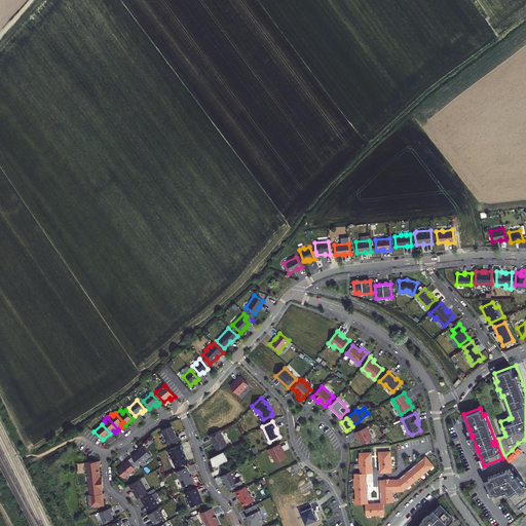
[(176,437),(172,425),(162,429),(168,445),(180,440),(178,436),(176,437)]
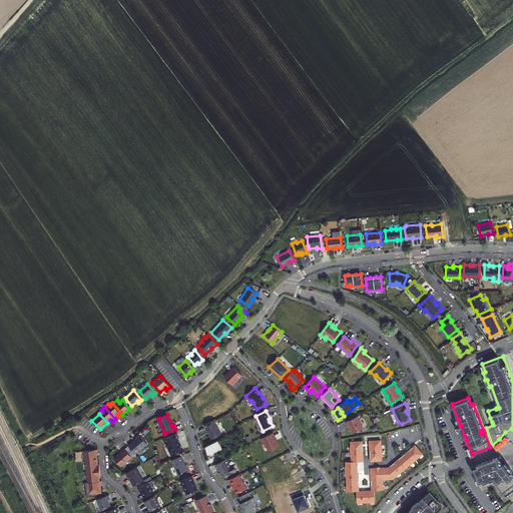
[(363,428),(358,416),(346,421),(348,426),(350,425),(353,433),(363,428)]
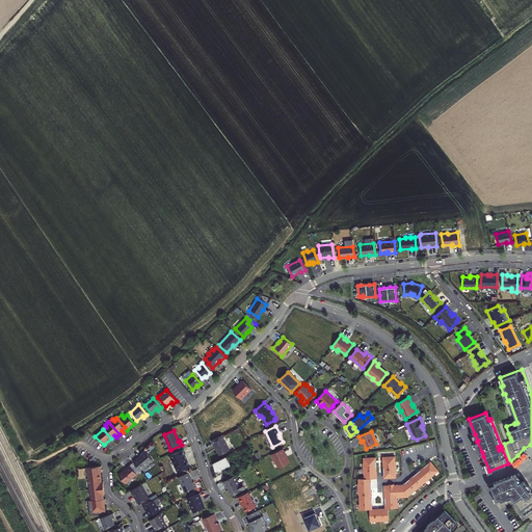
[(230,450),(221,435),(211,441),(213,445),(214,444),(219,455),(230,450)]
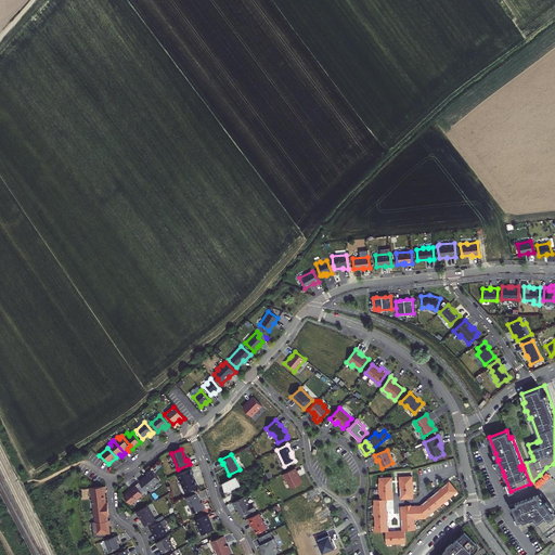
[(193,474),(191,468),(176,475),(179,480),(180,480),(185,492),(197,487),(192,474),(193,474)]
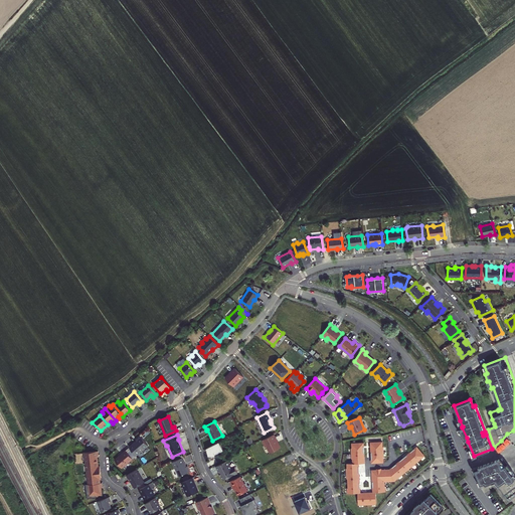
[(276,439),(274,435),(262,440),(265,446),(267,447),(270,453),(280,448),(276,439)]
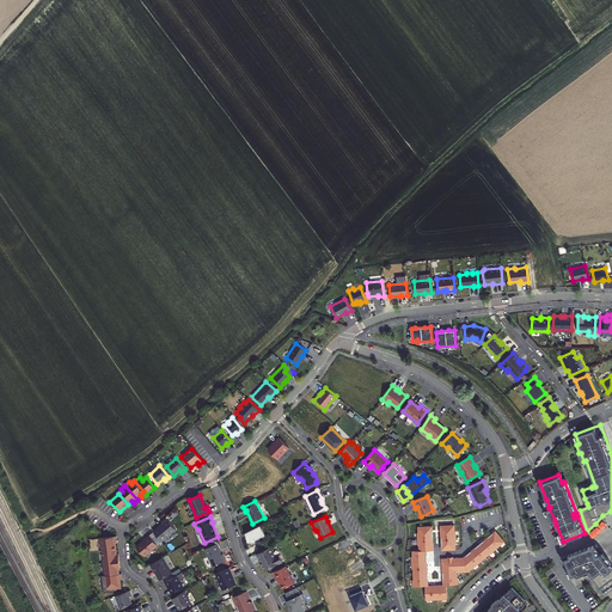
[(176,530),(166,519),(161,524),(153,532),(161,542),(176,530)]
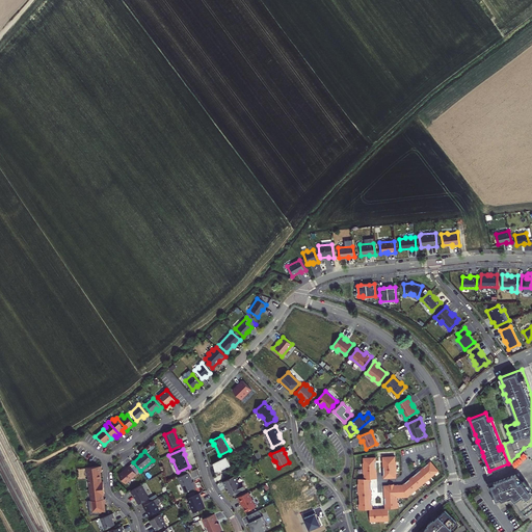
[(231,464),(227,456),(213,462),(215,471),(222,471),(222,469),(231,464)]
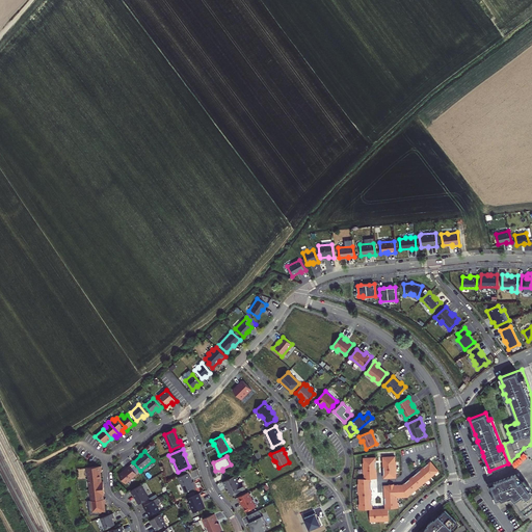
[(395,456),(382,456),(383,478),(396,477),(396,472),(396,461),(395,461),(395,456)]
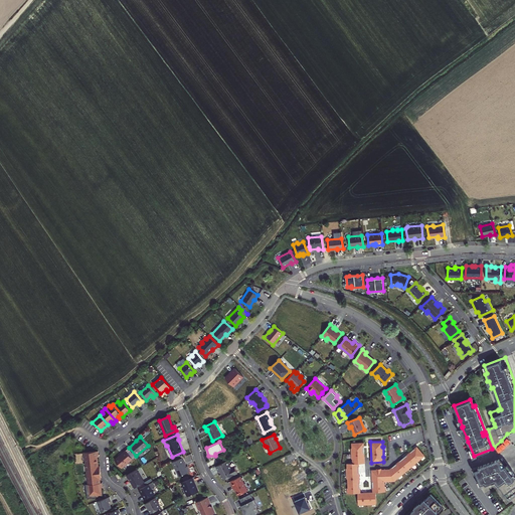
[(364,463),(363,443),(352,443),(352,448),(351,448),(352,459),(353,459),(353,464),(359,463),(364,463)]
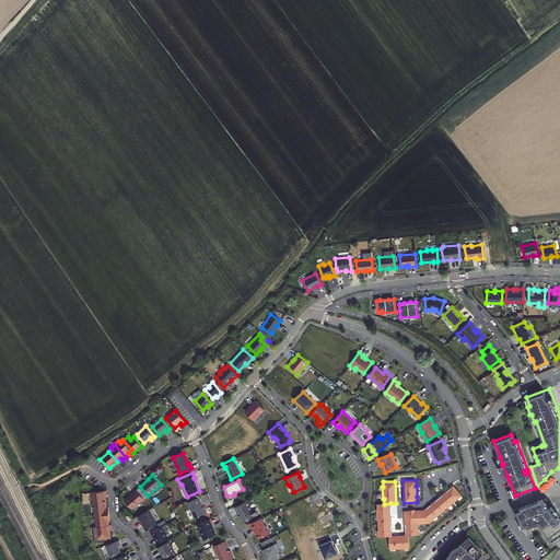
[(423,510),(432,520),(462,496),(453,486),(423,510)]
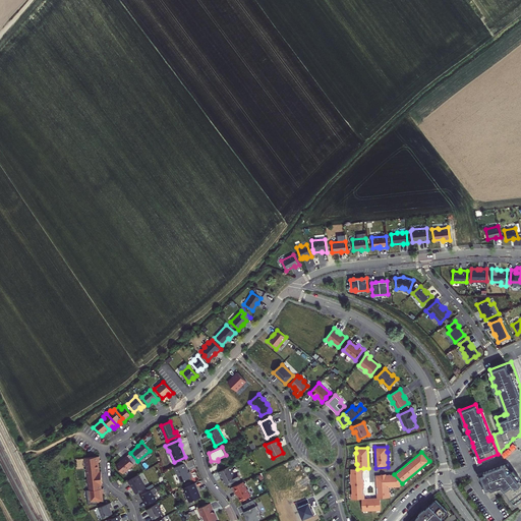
[(137,461),(130,453),(126,456),(133,464),(137,461)]
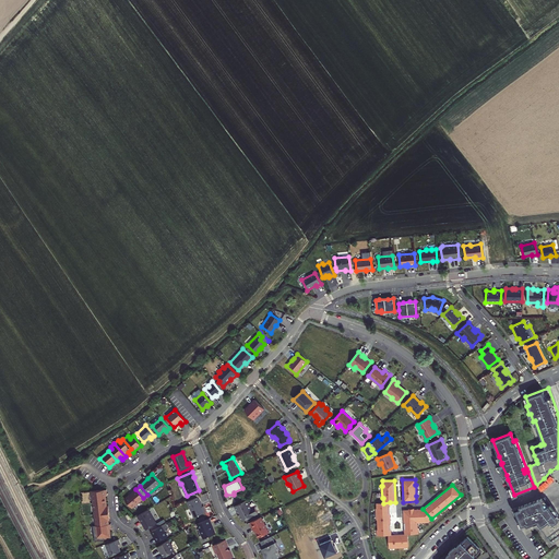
[(143,498),(135,489),(131,494),(125,500),(131,508),(143,498)]
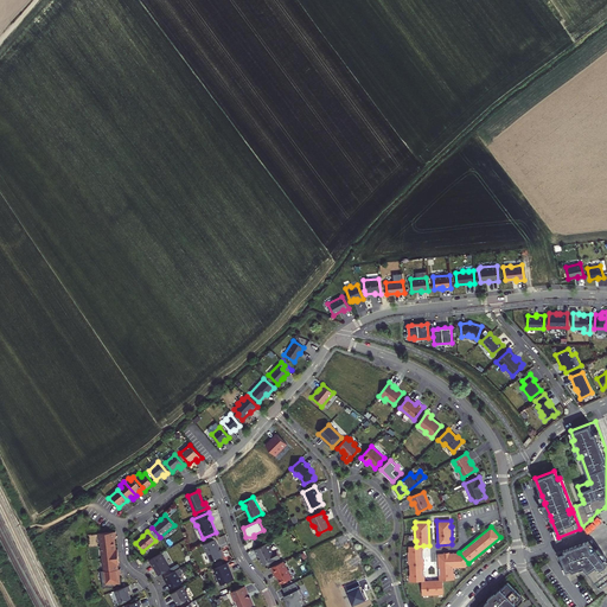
[(116,537),(115,532),(100,534),(101,547),(115,545),(114,537),(116,537)]
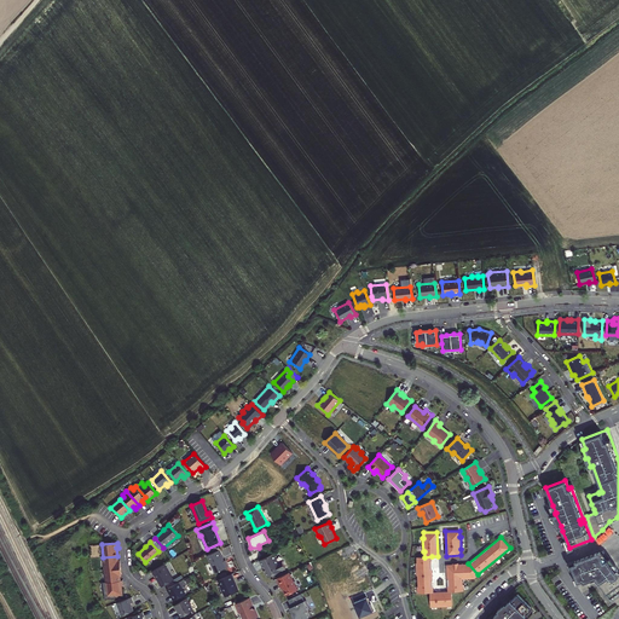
[(224,559),(220,549),(207,555),(214,573),(229,567),(225,560),(223,561),(221,559),(224,559)]
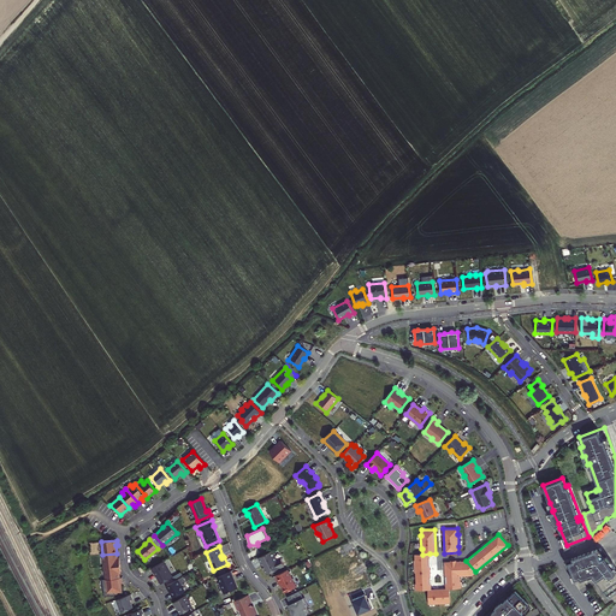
[(615,568),(600,546),(567,560),(575,581),(588,576),(592,575),(606,594),(615,587),(615,568)]
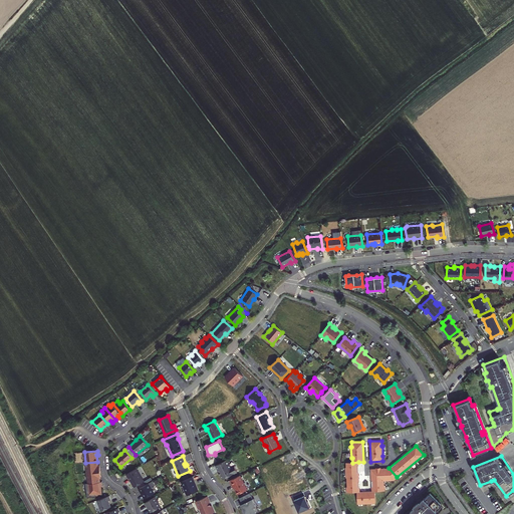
[(231,468),(227,459),(215,465),(219,472),(220,471),(221,474),(220,474),(222,479),(237,472),(234,466),(231,468)]
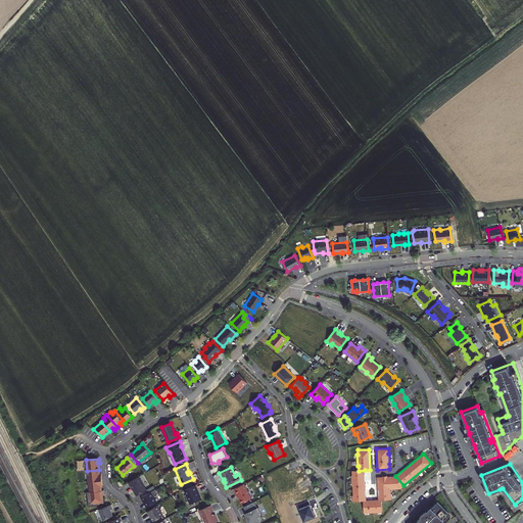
[(99,476),(99,470),(87,471),(89,481),(102,480),(101,475),(99,476)]
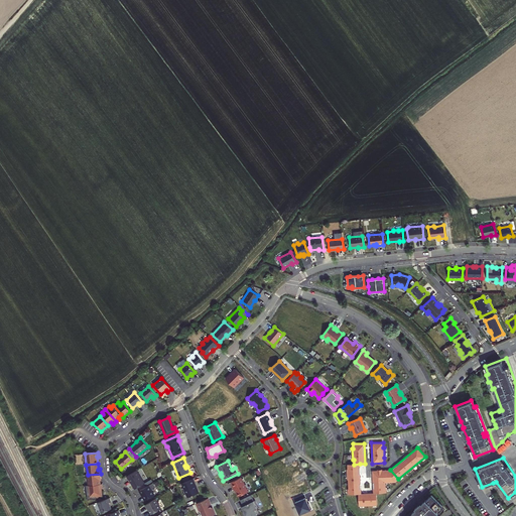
[(361,494),(360,464),(354,465),(348,465),(348,470),(348,480),(349,480),(349,489),(349,494),(359,494),(361,494)]
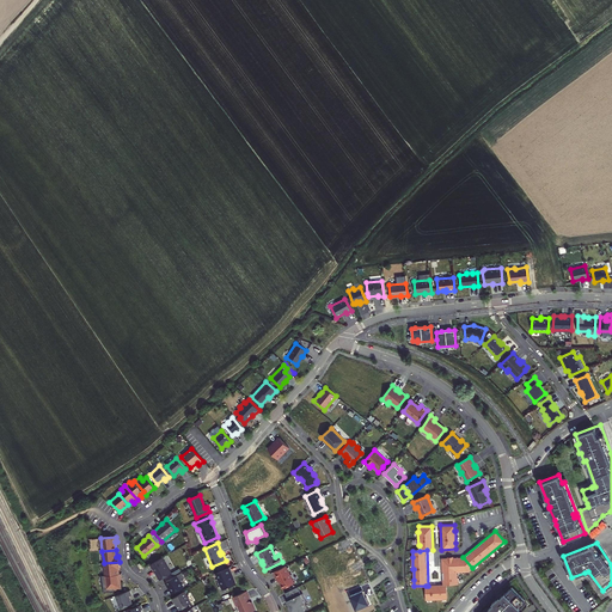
[(459,557),(442,558),(444,585),(446,585),(458,583),(458,577),(457,577),(457,571),(459,571),(459,557)]
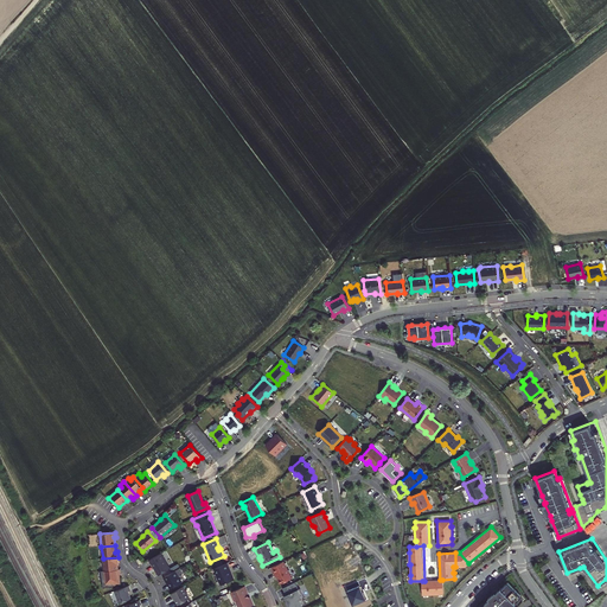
[(468,563),(459,553),(455,553),(455,567),(465,567),(468,563)]
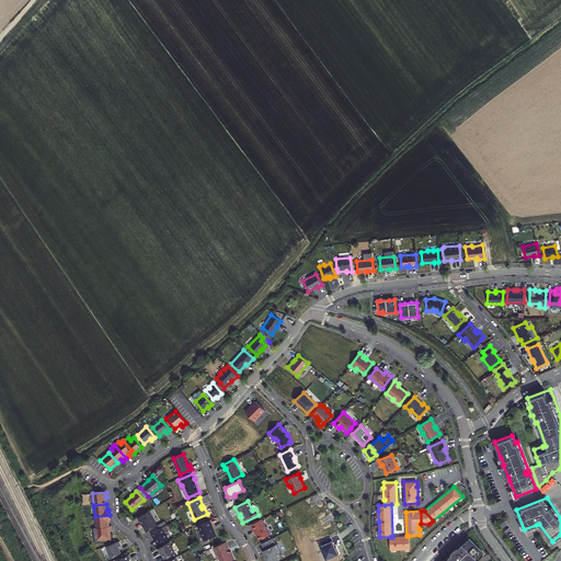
[(157,525),(149,512),(137,518),(139,522),(140,522),(142,525),(144,525),(145,527),(144,527),(147,531),(157,525)]
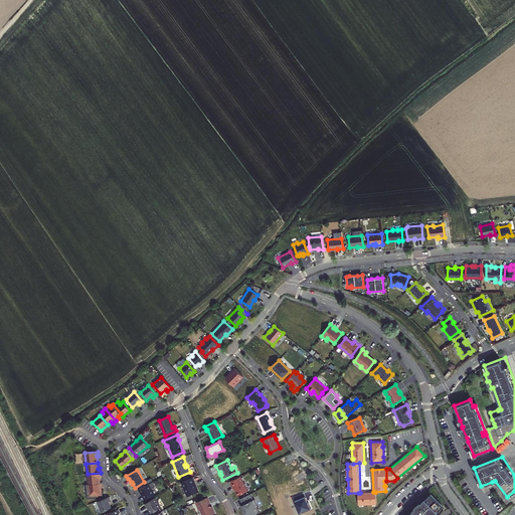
[(101,477),(101,473),(88,474),(89,485),(100,483),(99,477),(101,477)]
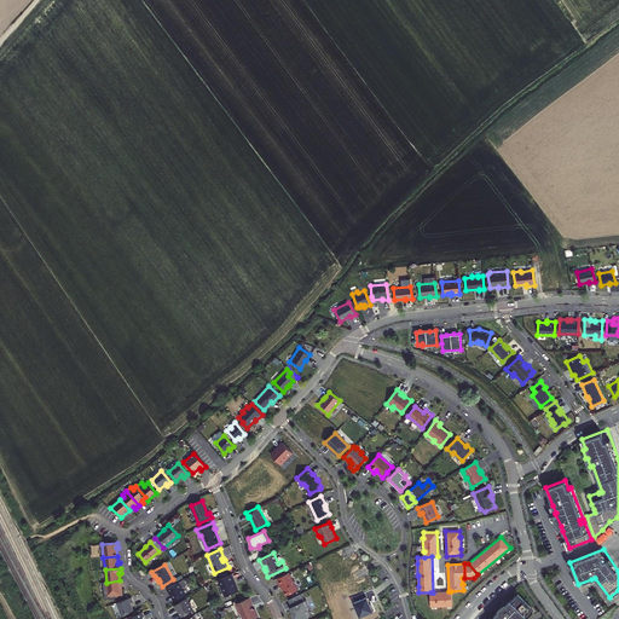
[(298,590),(289,572),(277,578),(282,588),(283,588),(284,589),(283,590),(285,595),(298,590)]
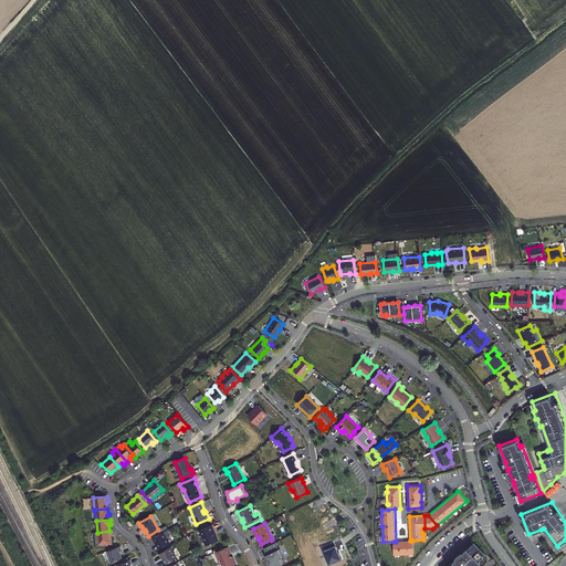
[(213,531),(211,525),(199,531),(206,545),(217,541),(213,532),(213,531)]
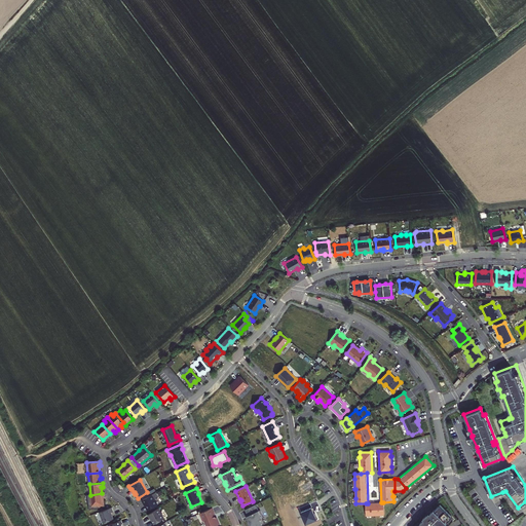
[(158,497),(155,492),(142,500),(144,504),(145,503),(148,510),(157,504),(154,499),(158,497)]
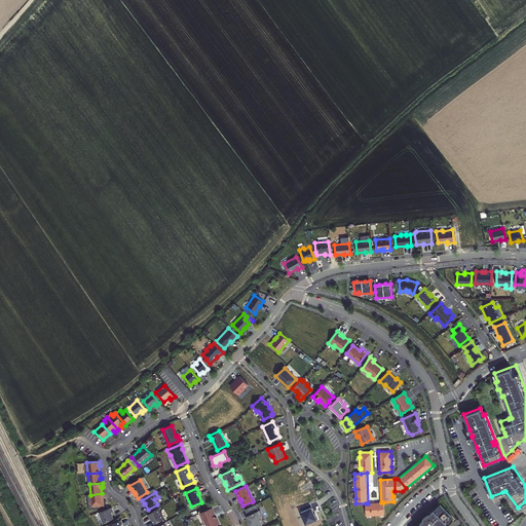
[(105,498),(104,493),(102,493),(90,495),(87,495),(89,510),(98,509),(98,506),(104,505),(103,498),(105,498)]
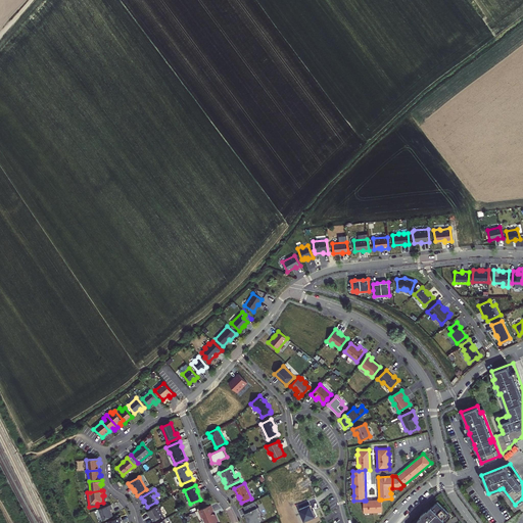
[(382,512),(381,500),(379,500),(366,501),(364,501),(364,513),(382,512)]
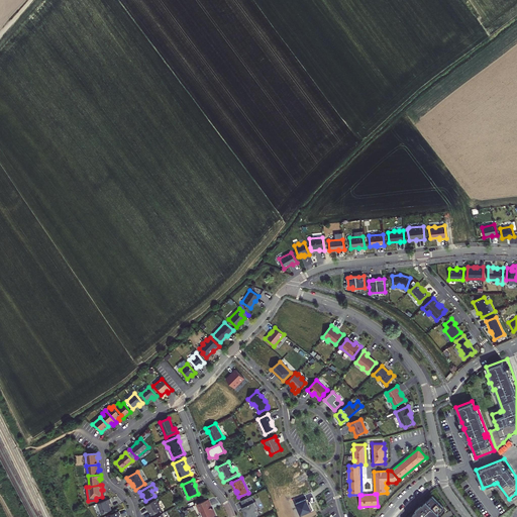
[(444,507),(433,495),(428,501),(427,500),(410,516),(435,516),(440,513),(439,512),(444,507)]
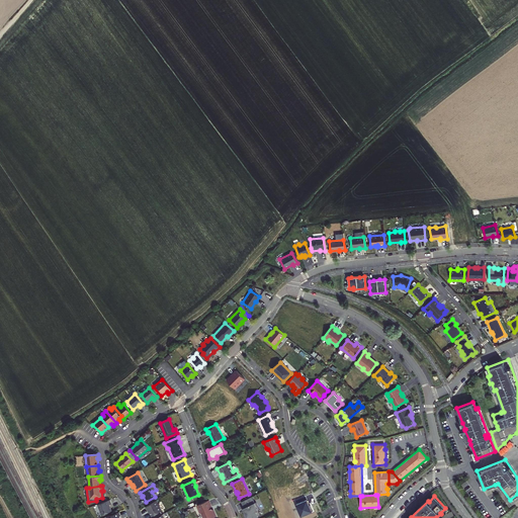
[(254,503),(251,497),(241,502),(244,508),(246,512),(244,513),(243,514),(245,517),(254,517),(258,516),(256,511),(258,510),(259,509),(256,502),(254,503)]
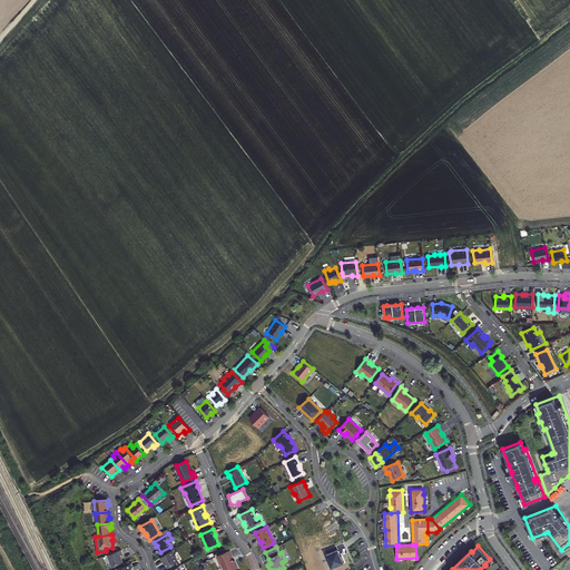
[(123,554),(120,550),(108,556),(112,567),(123,562),(120,556),(123,554)]
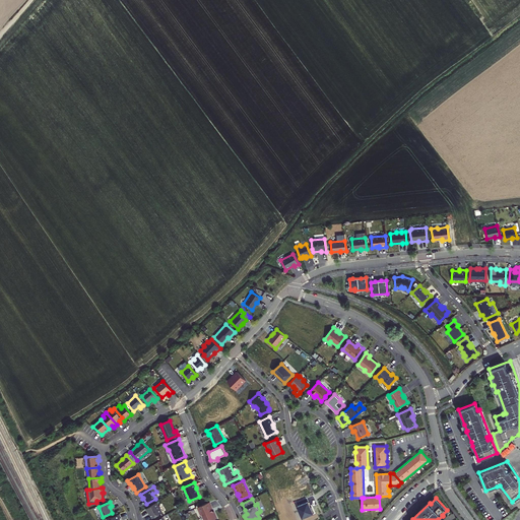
[(212,509),(209,502),(198,507),(199,510),(198,510),(201,515),(202,515),(203,519),(212,519),(216,518),(213,511),(212,512),(211,509),(212,509)]
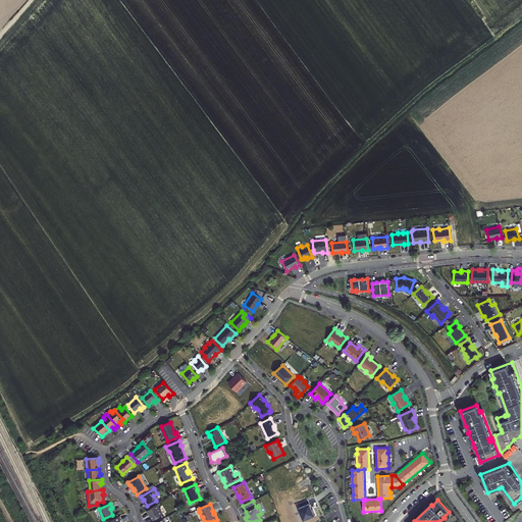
[(163,515),(157,505),(147,511),(149,514),(153,520),(163,515)]
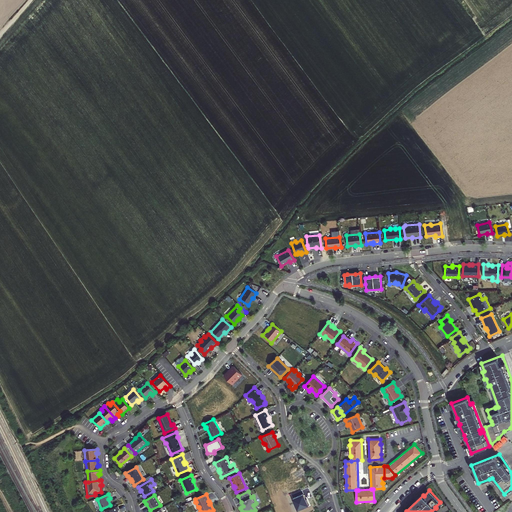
All buildings are outlined.
